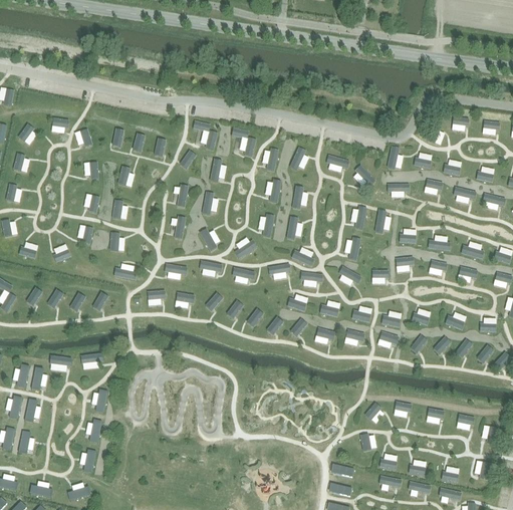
[(14,89),(5,87),(2,102),(10,104),(14,89)]
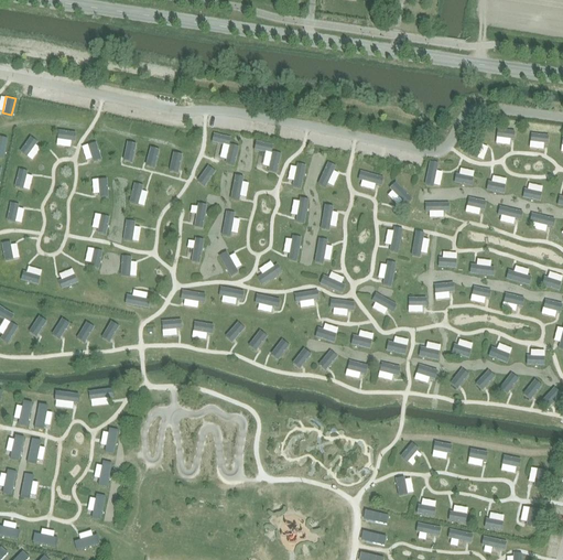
[(72,129),(63,127),(58,144),(68,147),(72,129)]
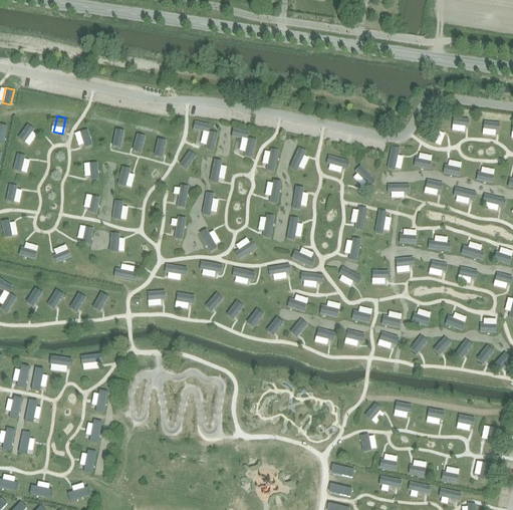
[(467,125),(468,116),(452,115),(451,124),(467,125)]
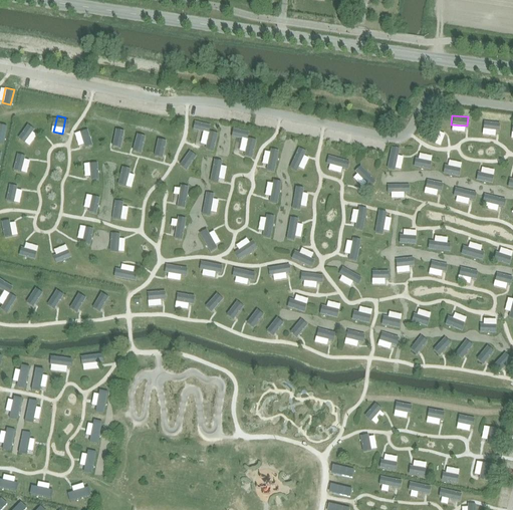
[(497,130),(499,121),(483,118),(482,128),(497,130)]
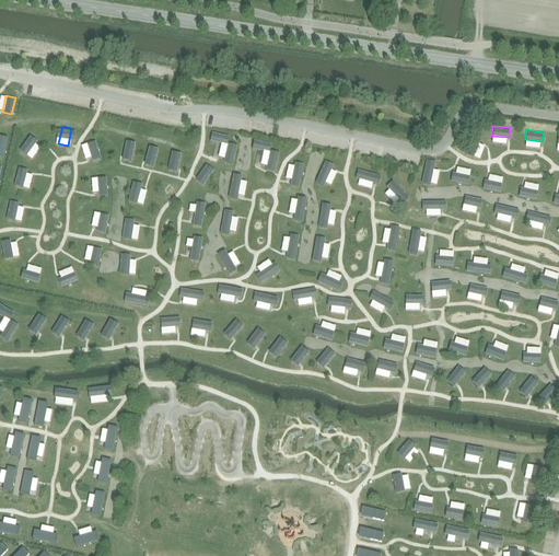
[(34,137),(25,135),(22,151),(31,153),(34,137)]
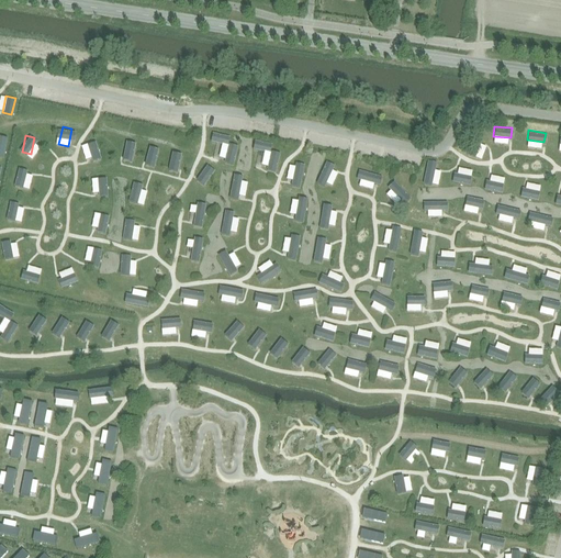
[(97,137),(87,140),(92,157),(101,154),(97,137)]
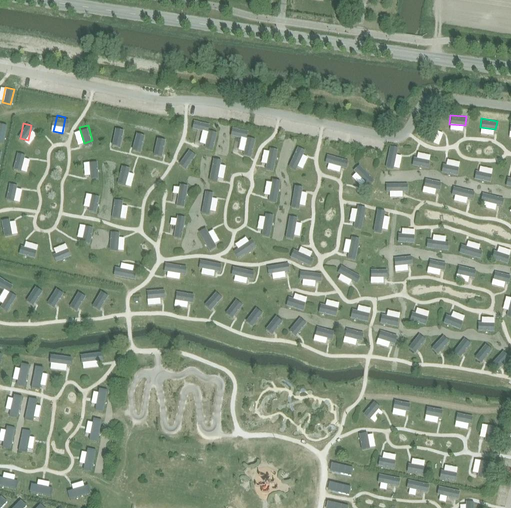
[(123,129),(115,127),(111,143),(119,145),(123,129)]
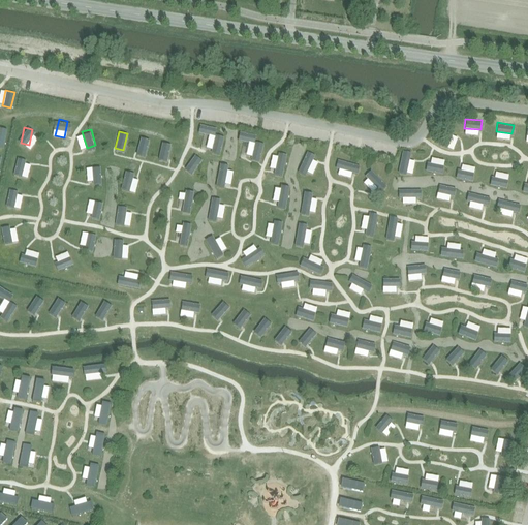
[(149,139),(141,136),(136,153),(146,155),(149,139)]
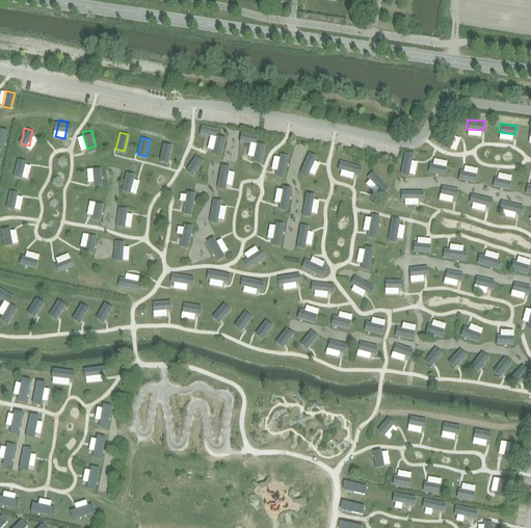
[(171,144),(162,142),(159,159),(167,161),(171,144)]
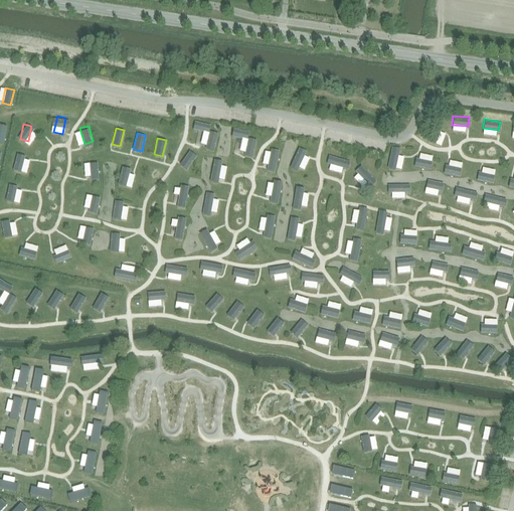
[(399,147),(391,145),(387,167),(395,168),(399,147)]
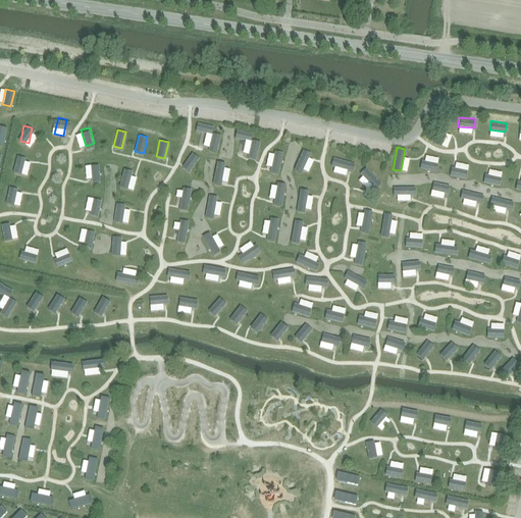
[(281,151),(273,149),(268,170),(277,172),(281,151)]
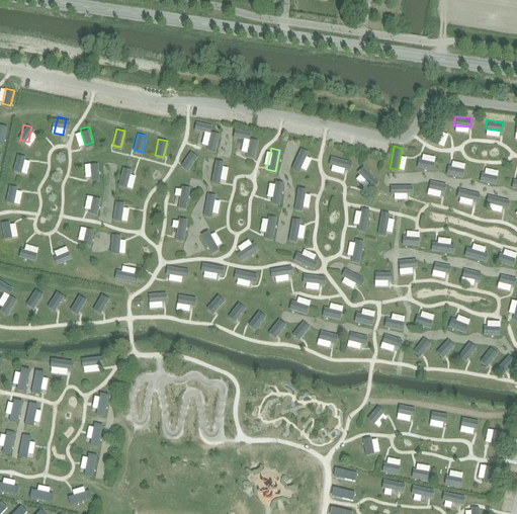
[(309,151),(300,148),(291,168),(299,171),(309,151)]
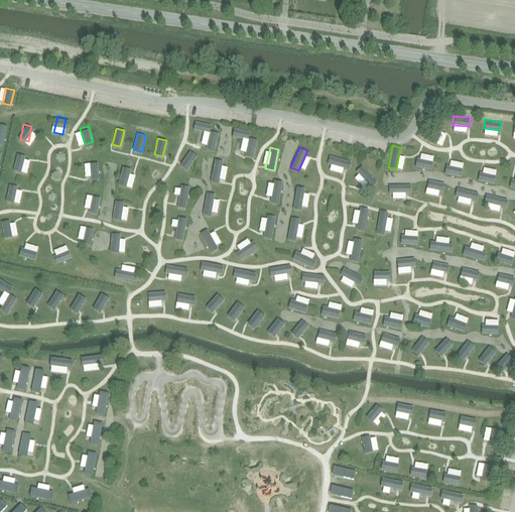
[(25,154),(16,152),(13,168),(21,170),(25,154)]
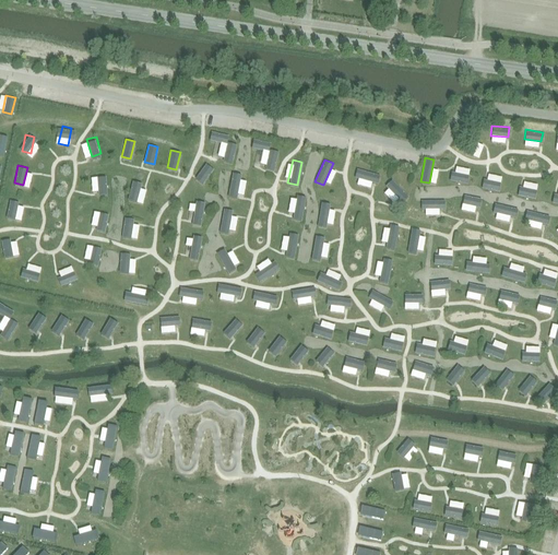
[(378,181),(380,173),(357,167),(355,176),(378,181)]
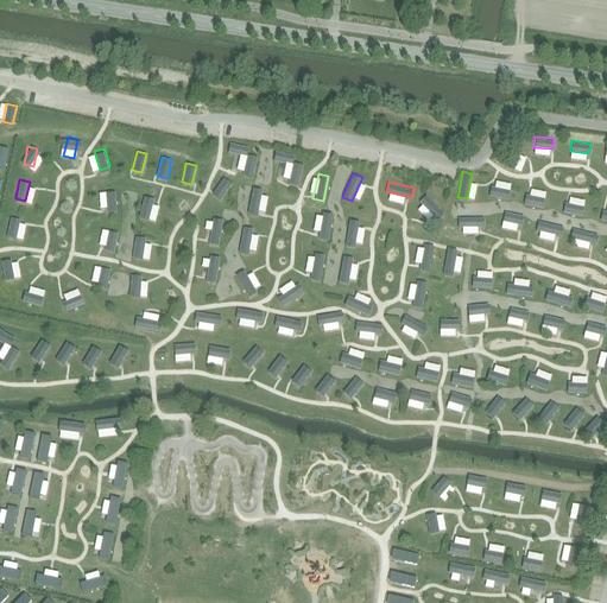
[(506,200),(509,189),(491,184),(488,195),(506,200)]
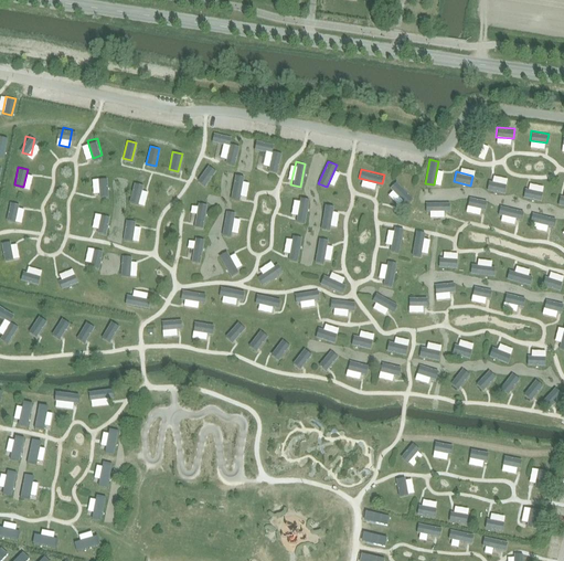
[(230,197),(238,199),(243,175),(234,173),(230,197)]
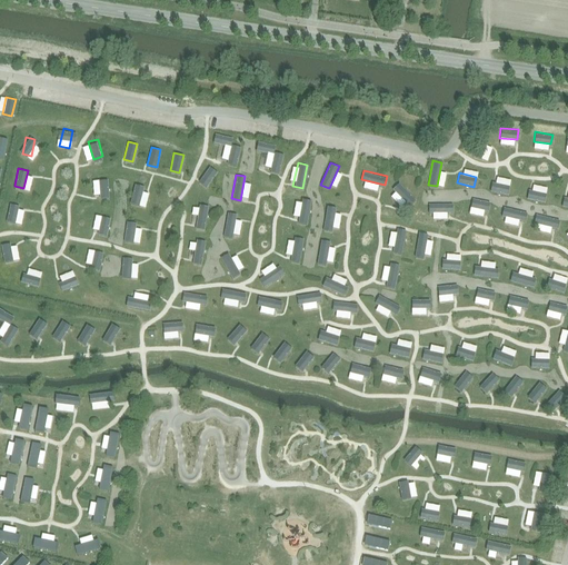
[(107,177),(97,178),(99,196),(108,195),(107,177)]
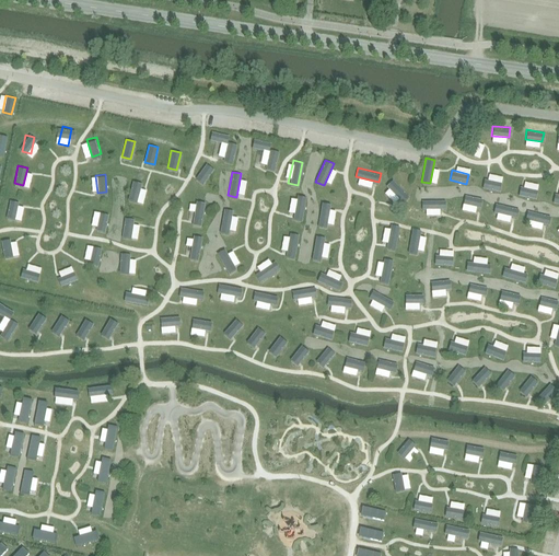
[(403,200),(409,194),(393,177),(386,183),(403,200)]
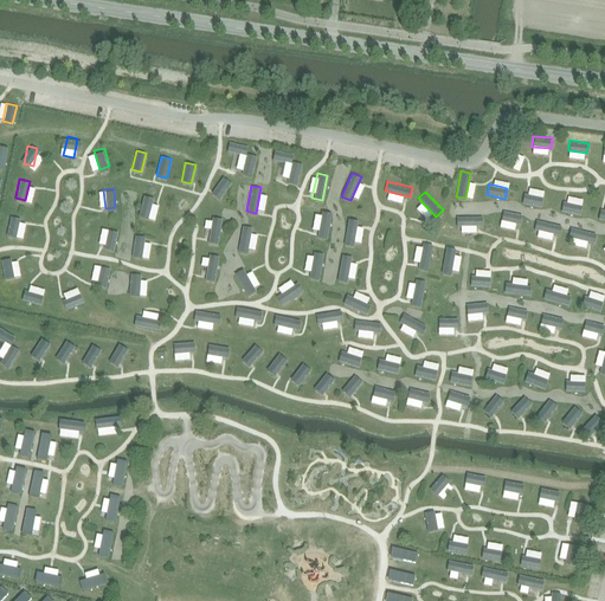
[(540,206),(542,195),(525,192),(522,201),(540,206)]
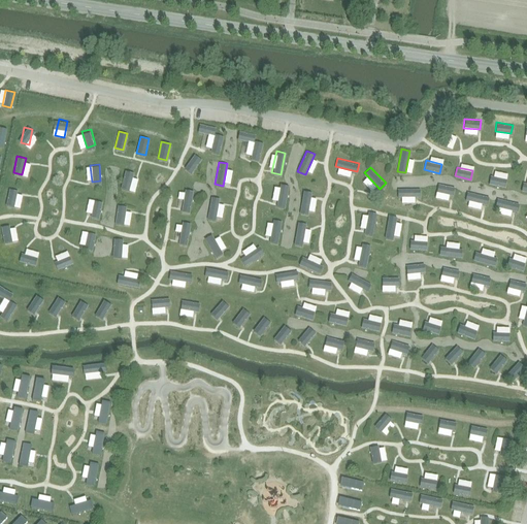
[(133,172),(125,170),(121,186),(130,188),(133,172)]
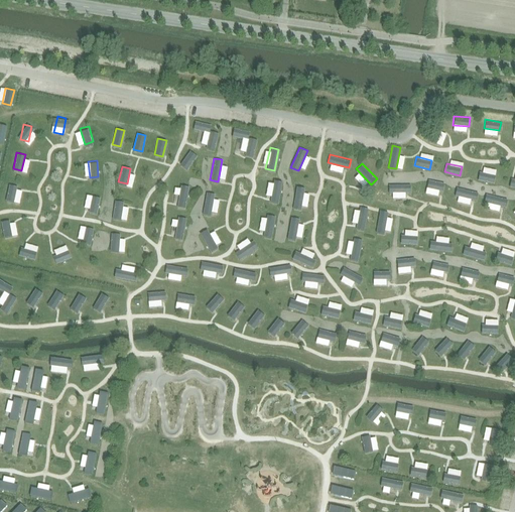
[(493,182),(495,173),(480,169),(478,178),(493,182)]
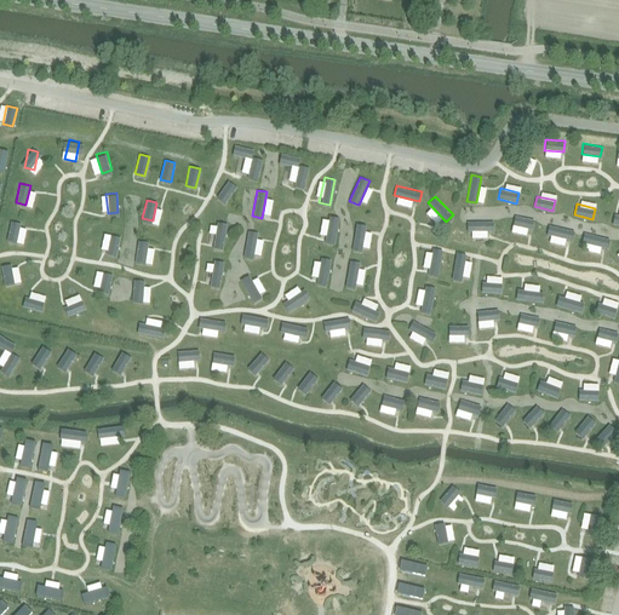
[(338,217),(328,214),(324,241),(333,242),(338,217)]
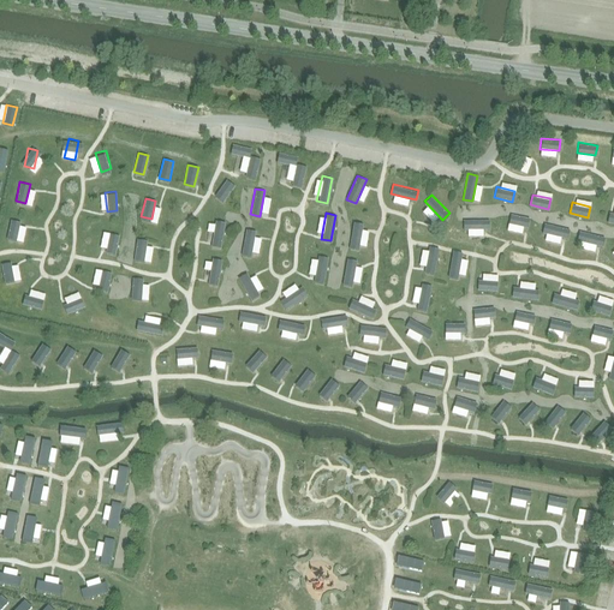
[(526,227),(529,217),(511,213),(507,222),(526,227)]
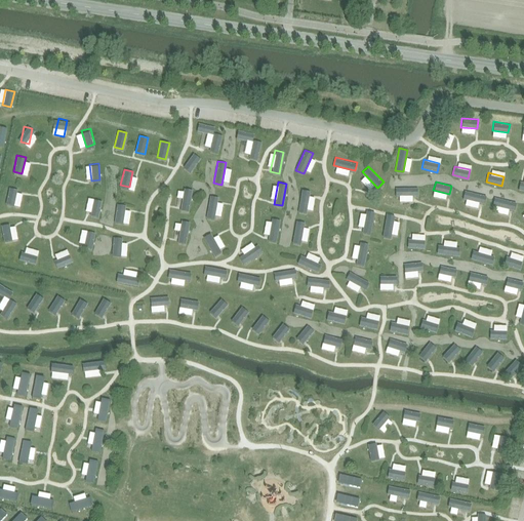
[(17,189),(9,187),(5,203),(13,205),(17,189)]
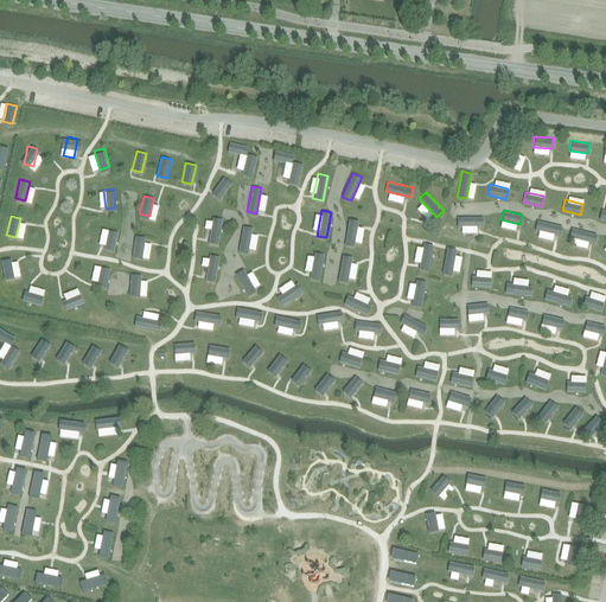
[(483,226),(483,217),(458,216),(457,226),(483,226)]
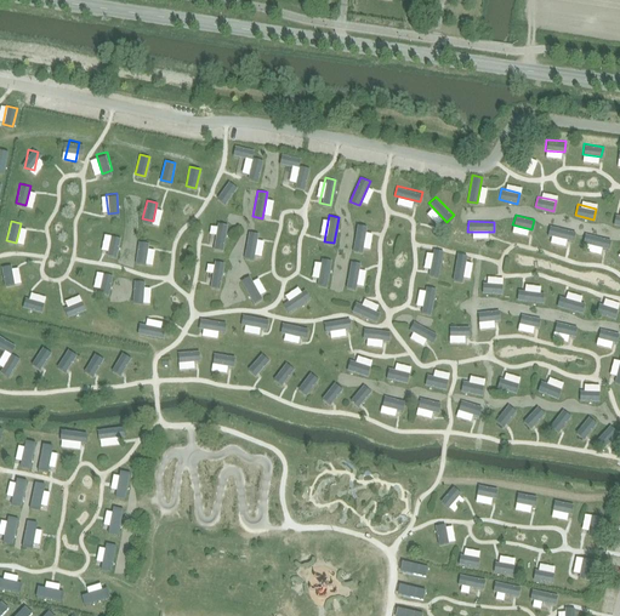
[(368,223),(358,222),(353,247),(364,249),(368,223)]
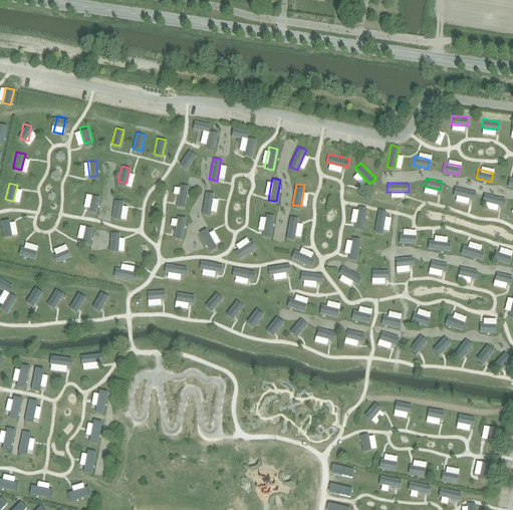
[(186,186),(177,185),(174,206),(182,208),(186,186)]
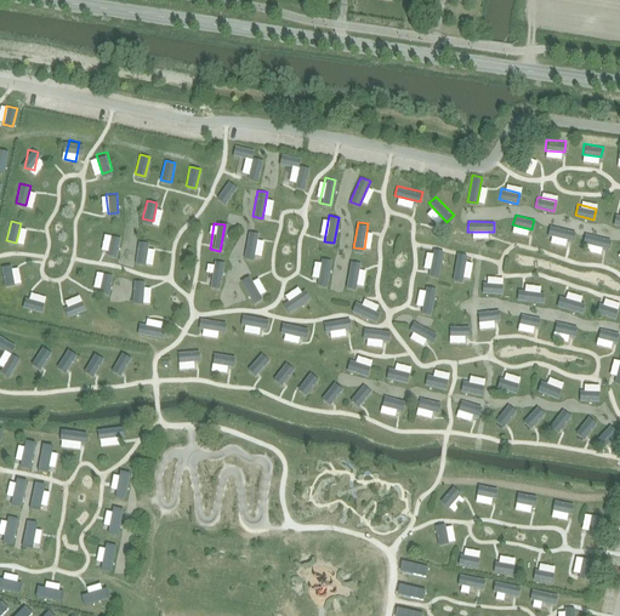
[(572,239),(574,229),(549,223),(546,233),(572,239)]
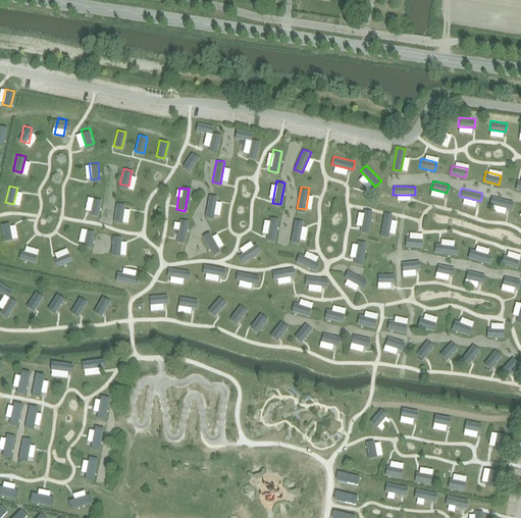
[(216,195),(208,194),(204,215),(213,217),(216,195)]
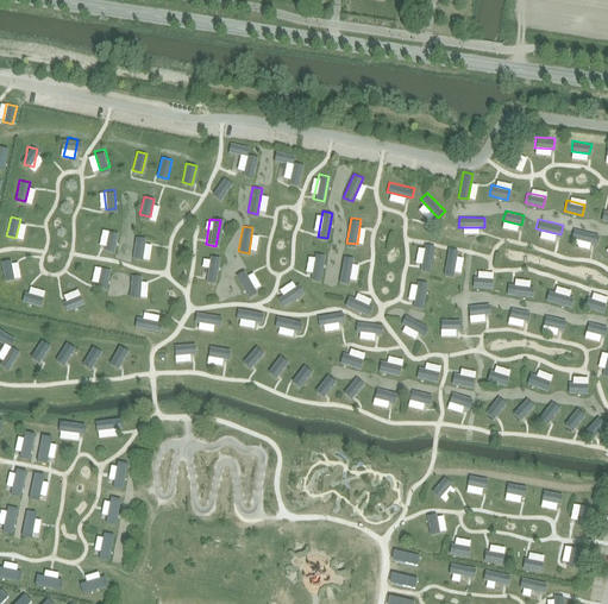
[(596,241),(599,232),(574,226),(571,236),(596,241)]
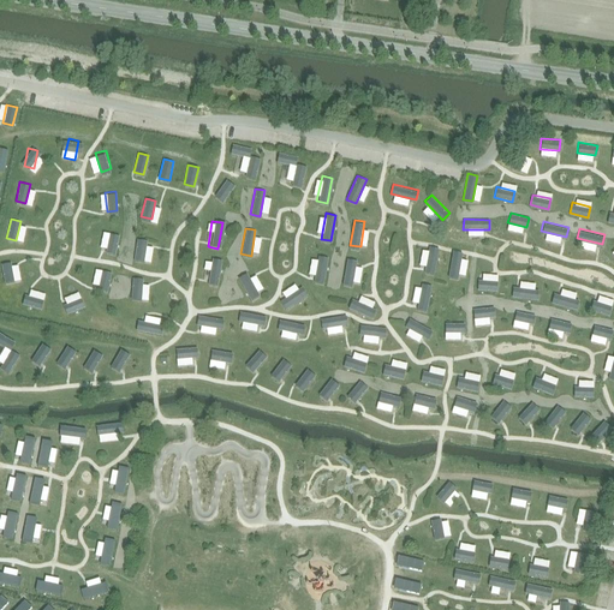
[(119,234),(109,232),(105,251),(115,253),(119,234)]
